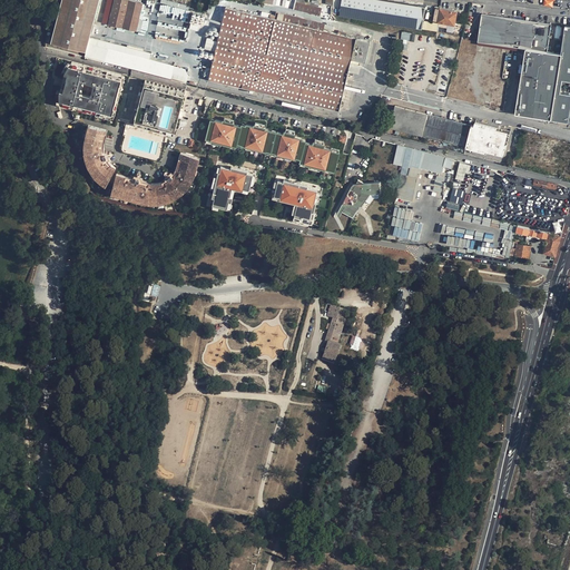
[(99,0),(61,0),(51,42),(86,51),(99,0)]
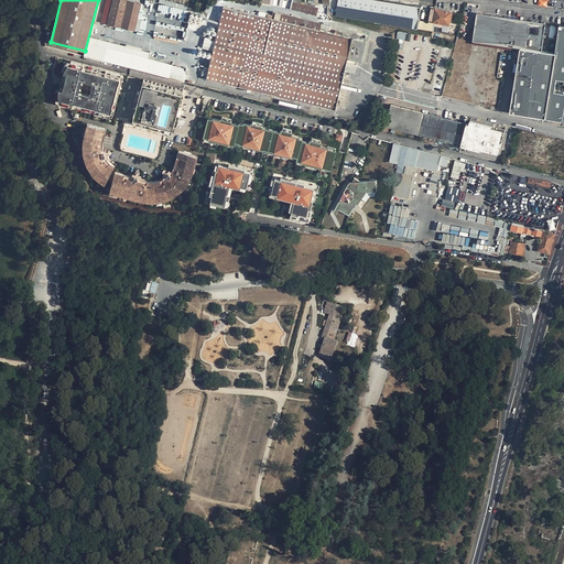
[(141,3),(129,0),(106,0),(106,3),(101,18),(101,22),(139,31),(141,20),(138,19),(141,3)]
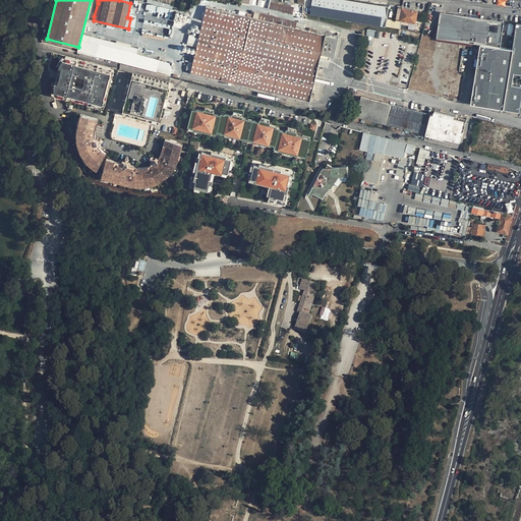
[(150,0),(147,0),(143,16),(138,15),(135,30),(141,31),(141,32),(169,38),(175,11),(170,9),(171,4),(150,0)]
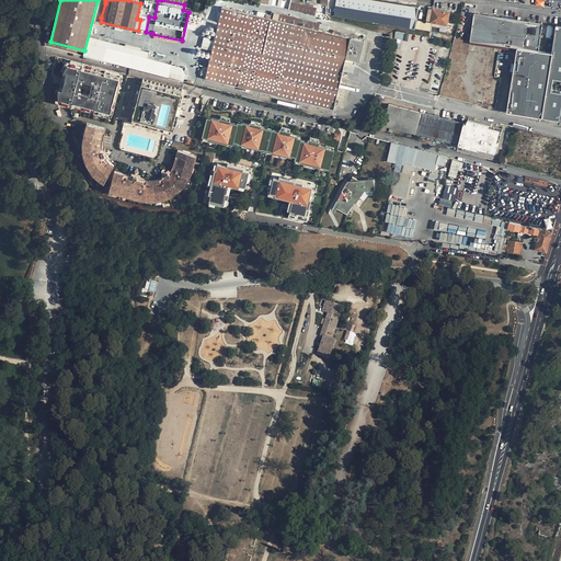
[(313,3),(297,0),(289,0),(288,8),(316,14),(317,8),(313,7),(313,3)]
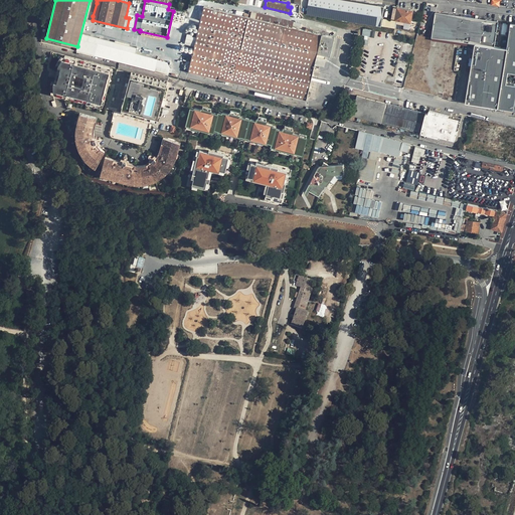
[(366,3),(347,0),(309,0),(307,14),(381,26),(385,6),(366,3)]
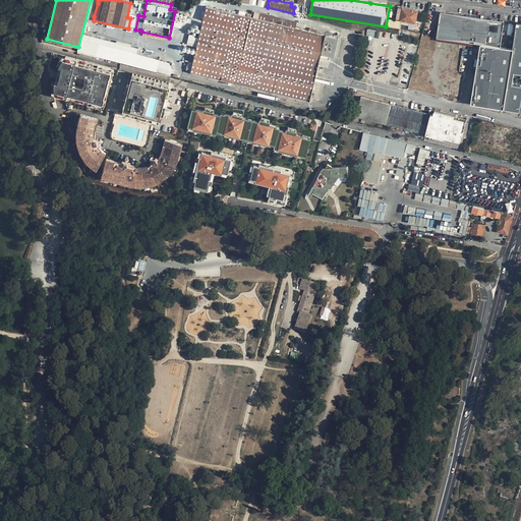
[(246,15),(206,6),(198,38),(196,46),(192,62),(191,69),(190,72),(230,81),(309,100),(320,56),(325,57),(325,54),(333,56),(338,37),(317,33),(319,30),(309,27),(308,31),(295,27),(277,22),(278,16),(251,10),(251,13),(247,12),(246,15)]
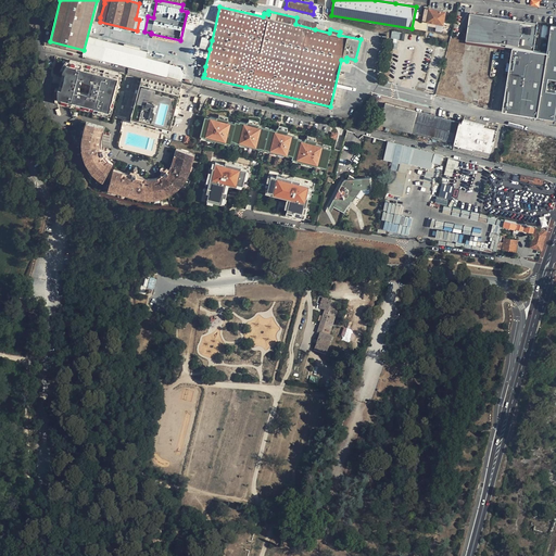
[(446,12),(425,8),(424,20),(446,24),(449,17),(445,16),(446,12)]
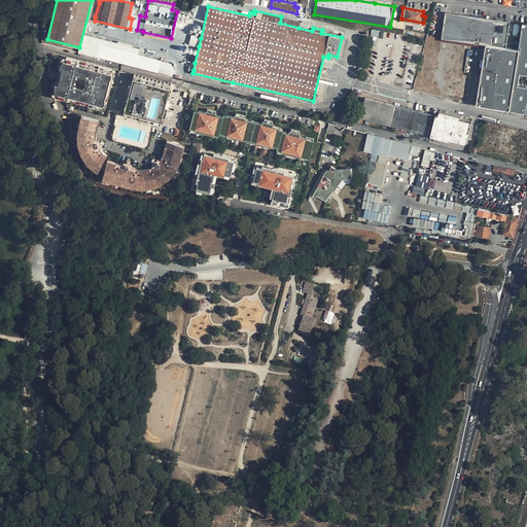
[(510,22),(446,12),(442,38),(506,47),(507,42),(510,22)]
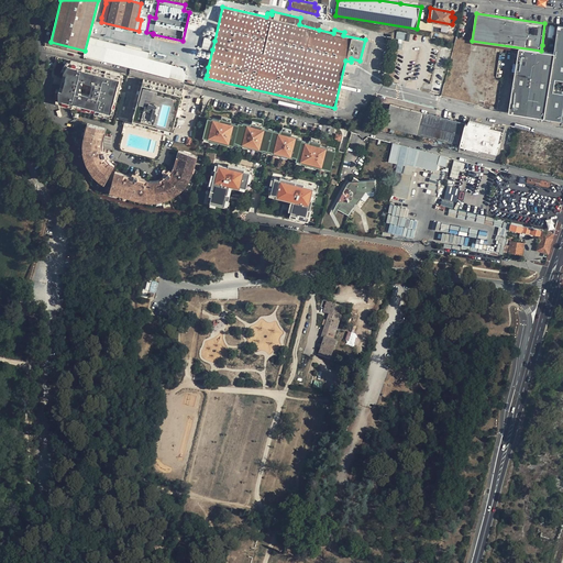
[(321,23),(300,18),(299,24),(319,30),(321,23)]
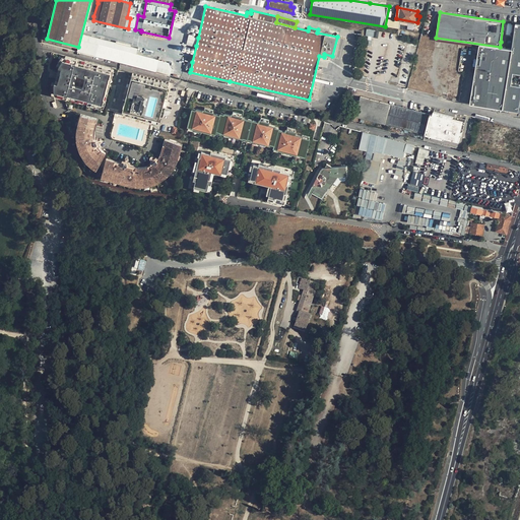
[(514,49),(478,45),(470,106),(473,107),(519,114),(519,22),(517,22),(514,49)]
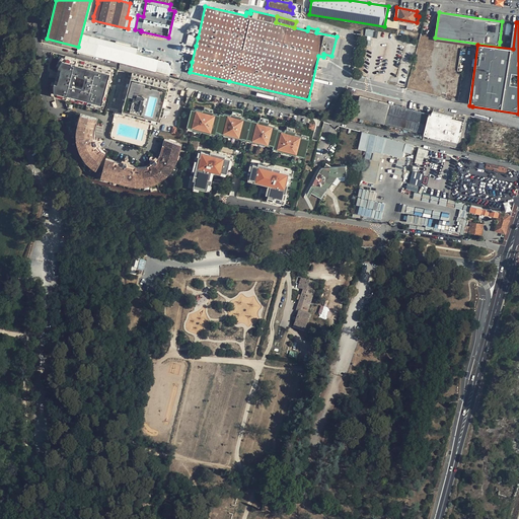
[(78,51),(96,56),(99,44),(136,53),(137,47),(82,33),(78,51)]
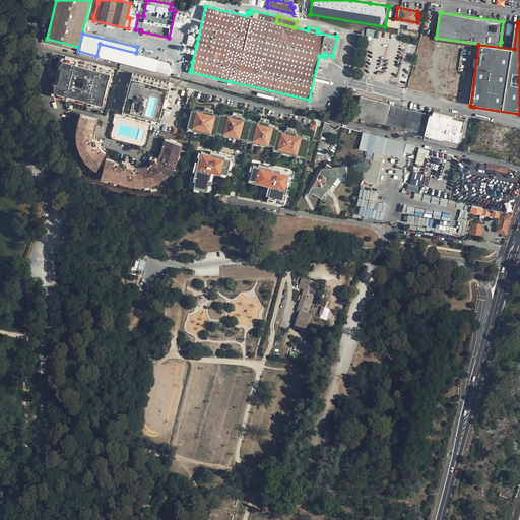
[(186,44),(196,46),(198,38),(194,37),(194,35),(189,34),(186,44)]
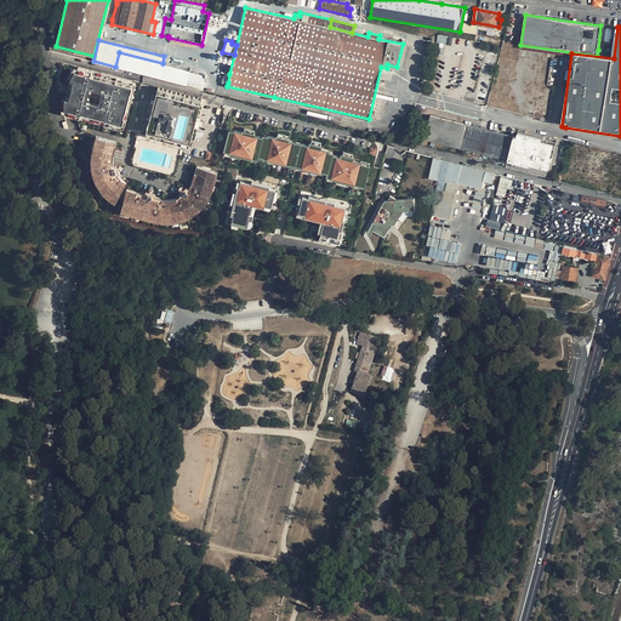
[(163,63),(119,52),(115,67),(201,90),(205,78),(201,73),(163,63)]
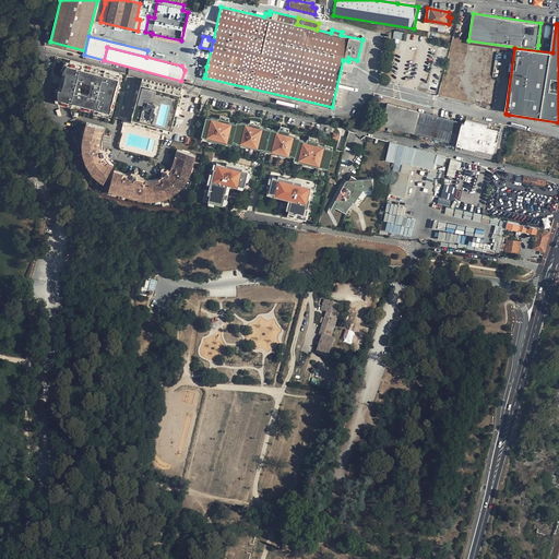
[(60,102),(72,106),(83,63),(71,60),(62,72),(66,73),(61,90),(59,88),(60,102)]
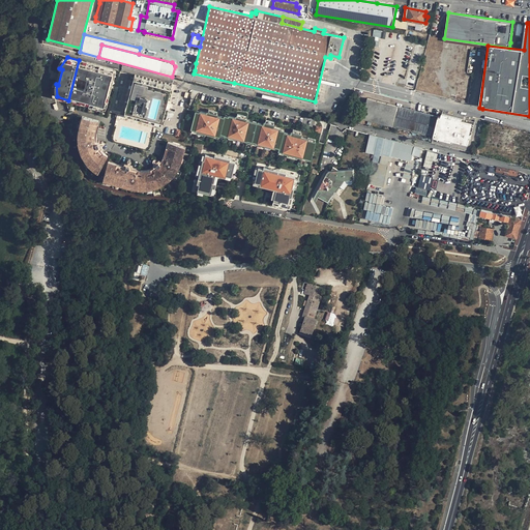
[(172,84),(79,60),(68,100),(162,125),(172,84)]
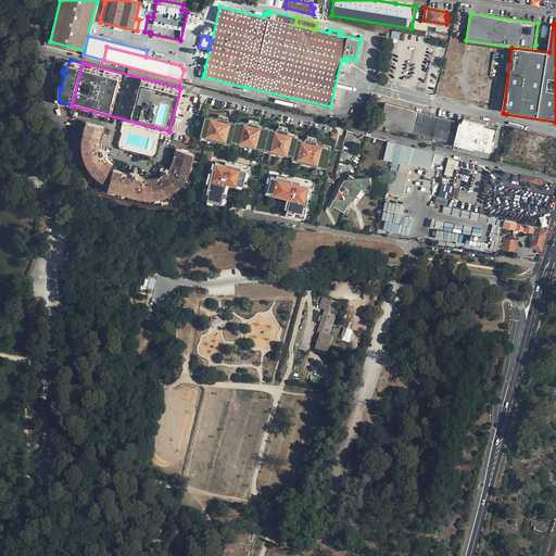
[(459,122),(386,103),(380,125),(454,143),(459,122)]
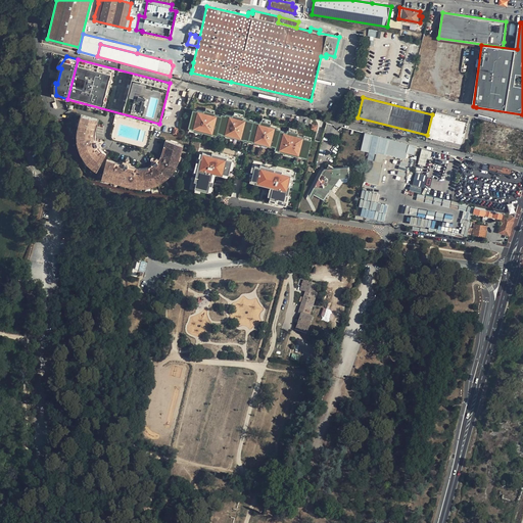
[(193,109),(192,109),(188,127),(193,128),(193,129),(201,131),(210,133),(210,132),(216,134),(217,131),(222,132),(221,133),(222,133),(225,134),(239,137),(242,138),(243,138),(247,139),(248,139),(252,140),(252,141),(254,141),(269,145),(270,145),(271,144),(275,145),(275,148),(279,149),(279,150),(283,151),(293,153),(296,154),(297,154),(305,156),(306,156),(311,139),(310,139),(303,137),(303,136),(295,134),(296,132),(295,132),(287,130),(286,132),(283,131),(280,131),(279,130),(280,129),(276,128),(276,127),(269,125),(270,123),(269,123),(260,120),(259,123),(256,122),(253,121),(251,121),(248,120),(245,119),(242,117),(242,116),(232,114),(232,115),(225,113),(225,114),(221,113),(221,115),(214,113),(214,112),(204,110),(203,109),(203,111),(196,109),(196,110),(193,109)]
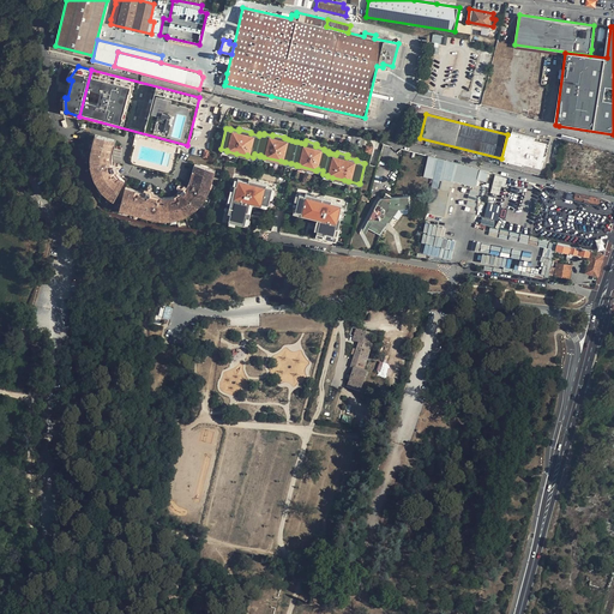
[(512,132),(511,136),(537,142),(546,144),(549,145),(551,142),(512,132)]
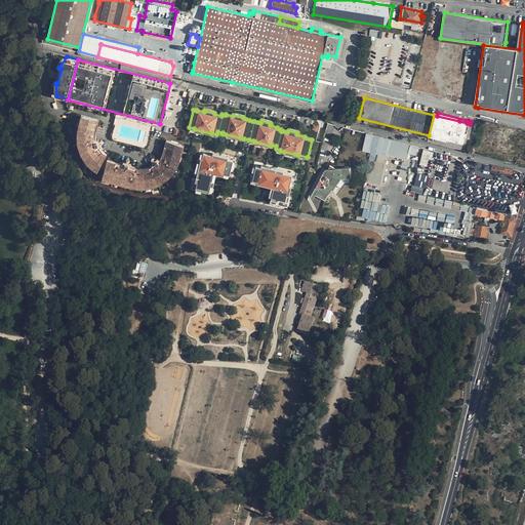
[(437,116),(434,115),(429,136),(448,140),(449,139),(463,143),(465,139),(455,137),(457,128),(455,127),(456,124),(458,125),(459,121),(437,116)]
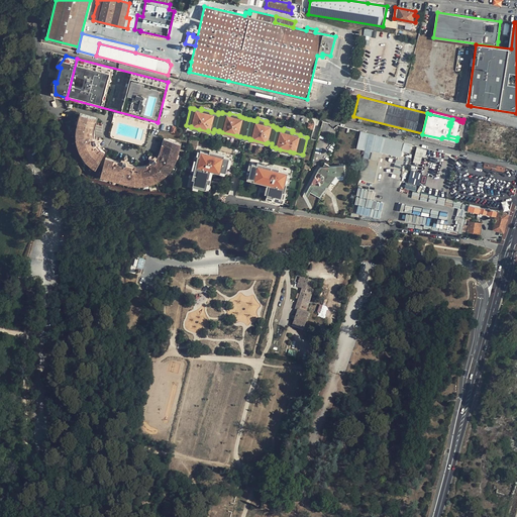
[(98,118),(83,114),(81,124),(80,130),(79,135),(80,138),(86,138),(90,151),(89,158),(92,161),(94,163),(98,166),(106,151),(103,150),(102,148),(100,147),(99,145),(98,144),(100,143),(100,141),(102,140),(102,139),(102,138),(101,138),(101,137),(98,138),(97,136),(95,137),(95,136),(95,135),(95,132),(95,130),(96,127),(96,123),(98,118)]
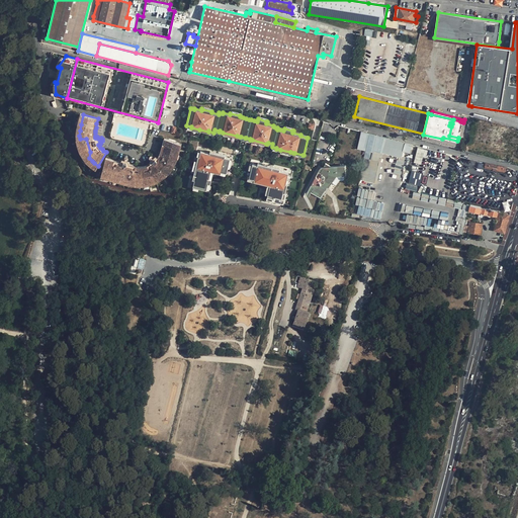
[(460,121),(453,119),(452,123),(450,122),(449,125),(451,126),(449,136),(458,138),(459,135),(457,135),(460,121)]
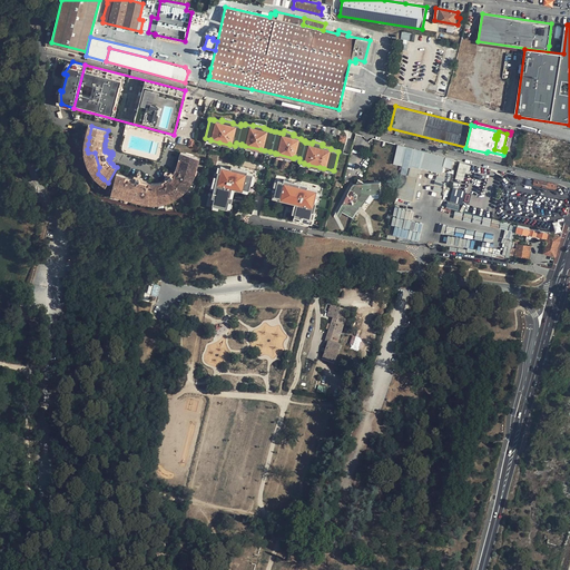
[(408,147),(399,145),(394,164),(403,166),(408,147)]
